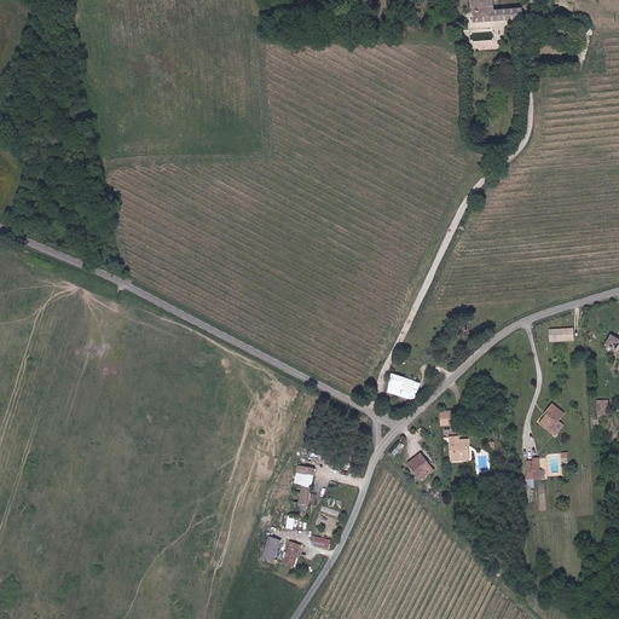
[(520,6),(493,7),(492,0),(472,0),(474,18),(521,16),(520,6)]
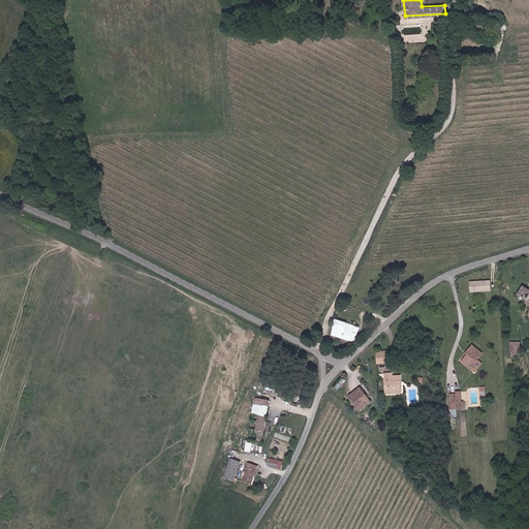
[(465,12),(477,13),(478,5),(466,4),(465,12)]
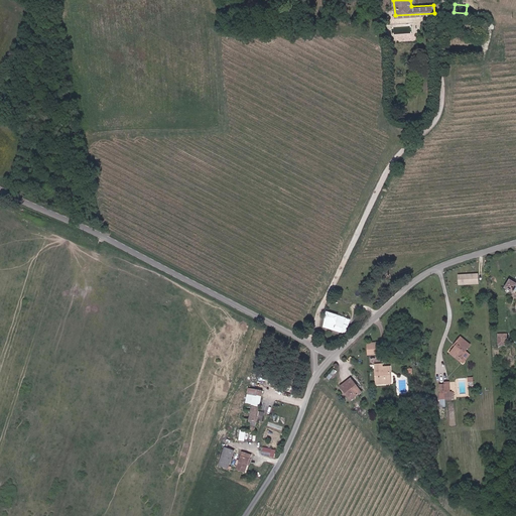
[(463,29),(473,30),(474,23),(465,22),(463,29)]
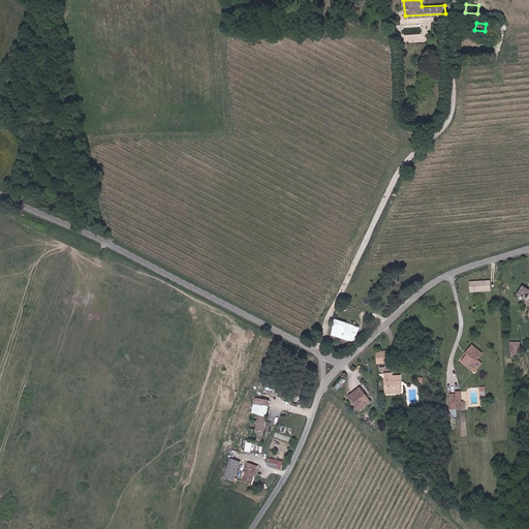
[(491,279),(469,281),(470,292),(492,290),(491,279)]
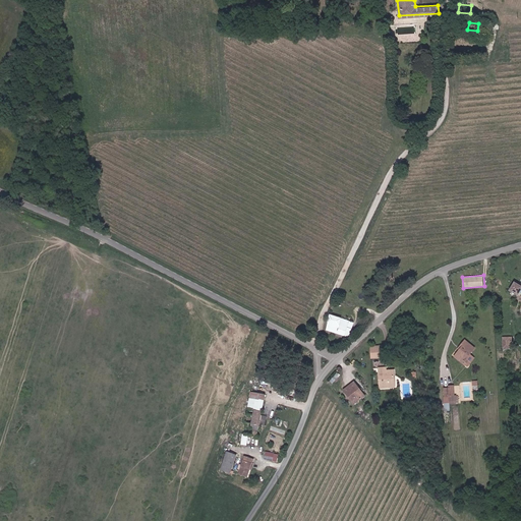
[(510,291),(518,297),(519,294),(520,291),(520,287),(515,283),(510,291)]
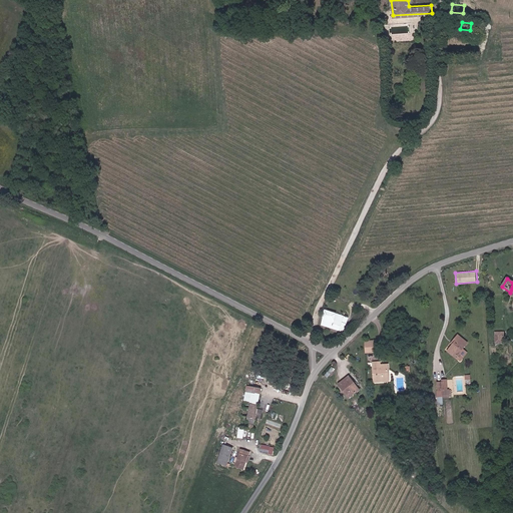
[(319,324),(346,329),(347,321),(345,320),(346,314),(328,310),(326,316),(320,315),(319,322),(319,324)]
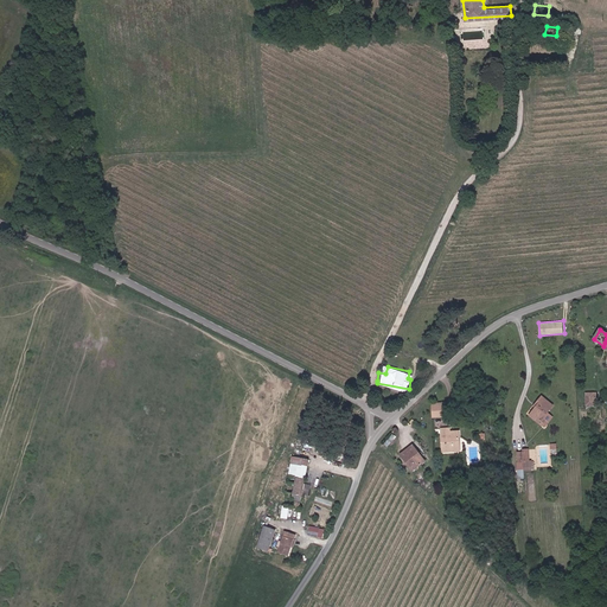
[(587,394),(587,406),(598,407),(598,398),(595,398),(595,394),(587,394)]
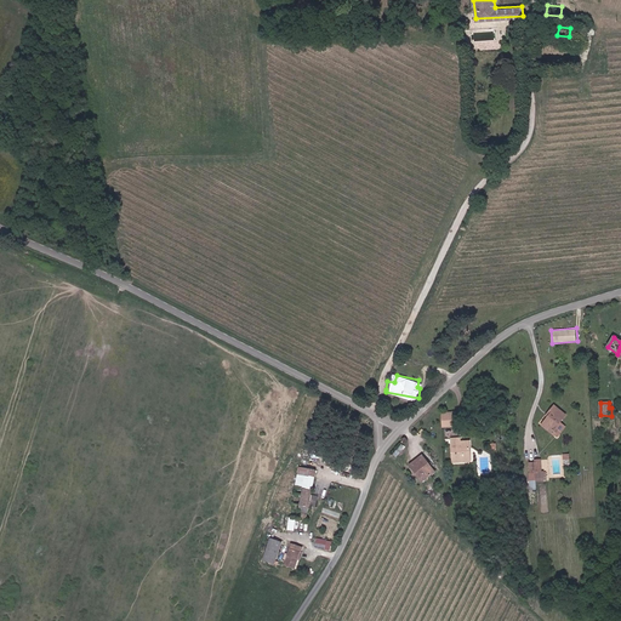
[(552,417),(543,427),(556,437),(560,431),(558,428),(567,419),(556,409),(550,415),(552,417)]
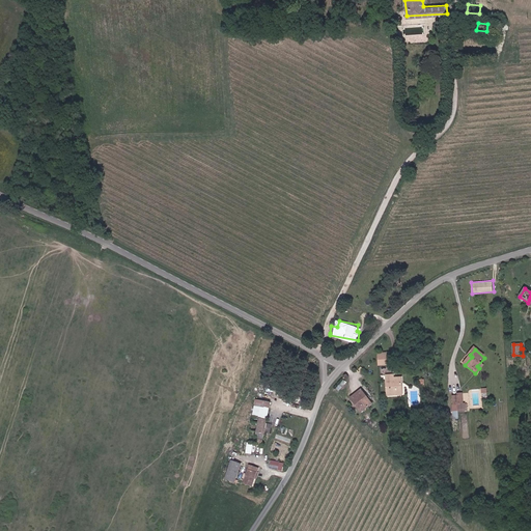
[(379,365),(389,364),(388,352),(378,353),(379,365)]
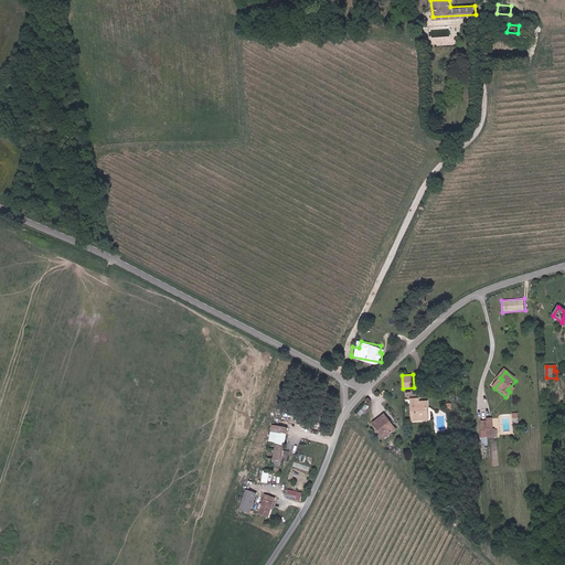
[(500,377),(492,386),(494,388),(502,380),(500,377)]
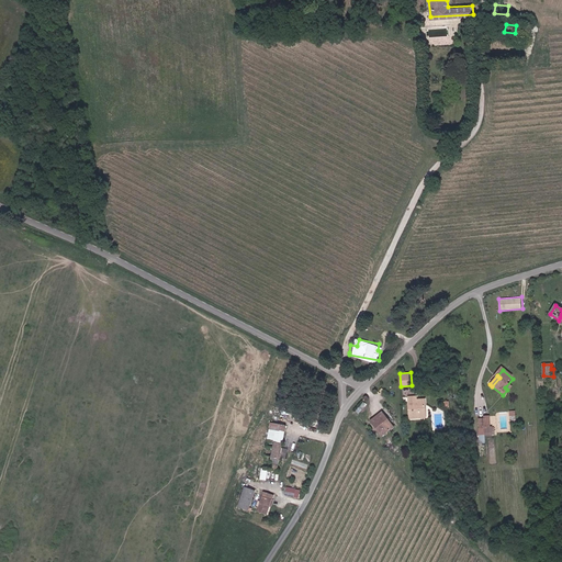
[(412,419),(423,419),(422,405),(425,405),(425,401),(416,401),(416,396),(412,397),(412,419)]
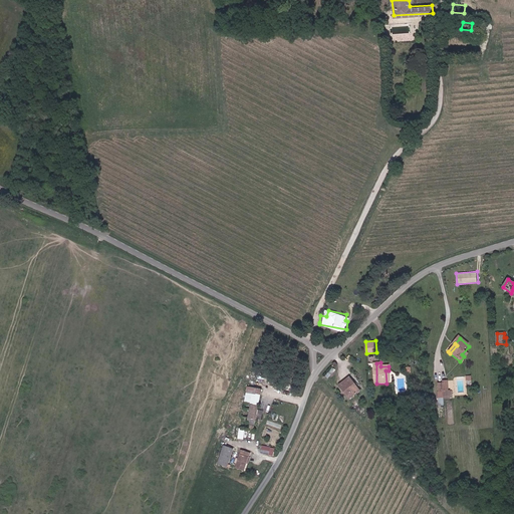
[(349,399),(363,386),(352,373),(338,387),(341,390),(343,388),(348,393),(346,396),(349,399)]
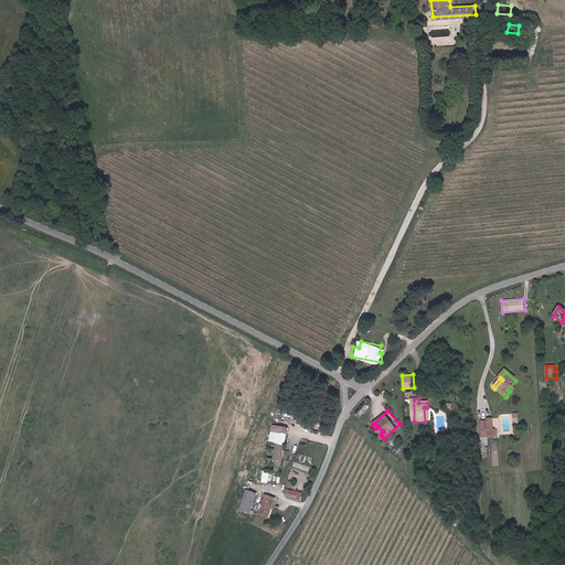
[(496,432),(492,433),(491,419),(484,420),(484,423),(486,432),(486,437),(496,436),(496,432)]
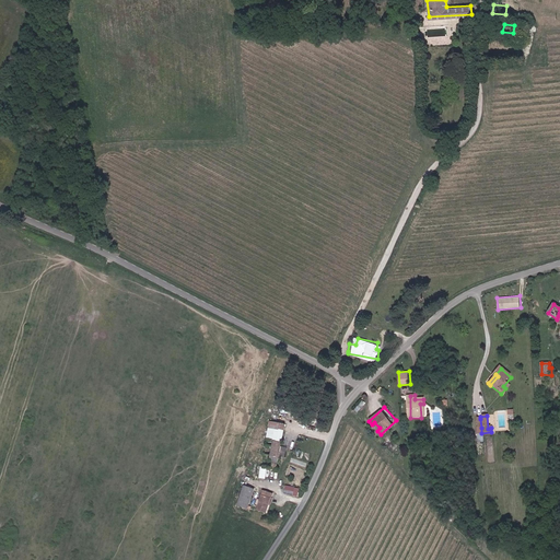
[(265,444),(278,446),(281,428),(269,424),(265,444)]
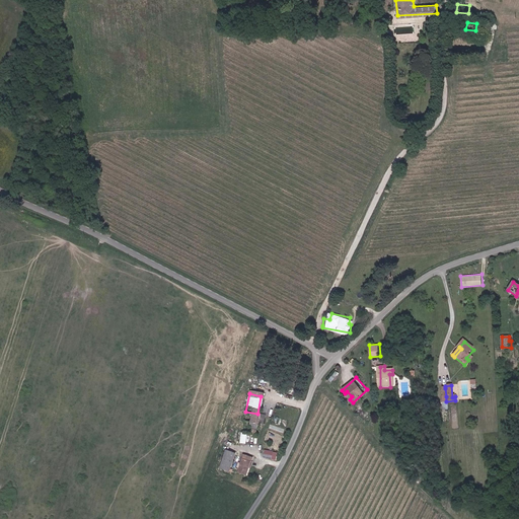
[(247,430),(253,431),(257,414),(245,412),(239,435),(251,437),(252,434),(247,432),(247,430)]
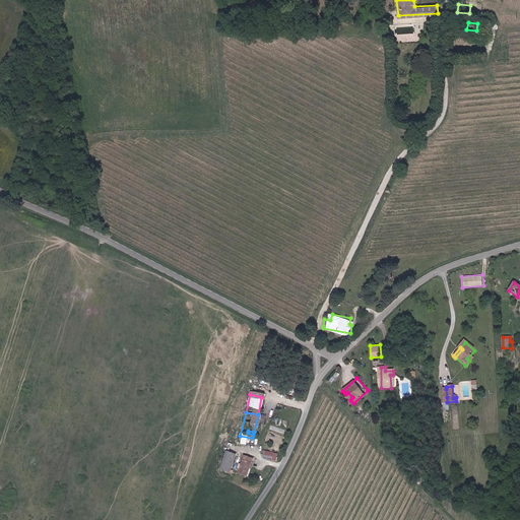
[(264,454),(273,456),(272,460),(276,461),(278,452),(265,450),(264,454)]
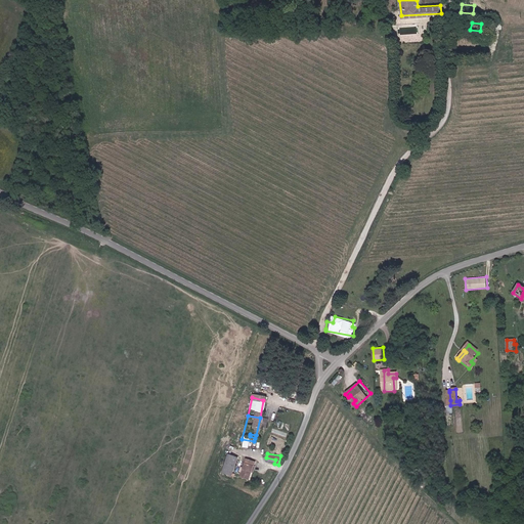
[(219,475),(228,477),(235,460),(226,456),(219,475)]
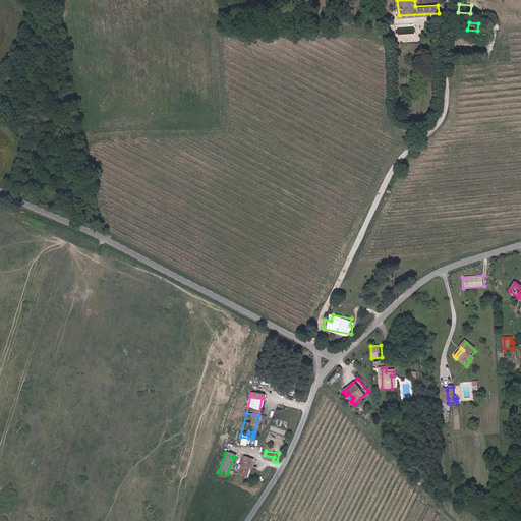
[(244,480),(247,474),(249,467),(251,462),(244,459),(237,477),(244,480)]
